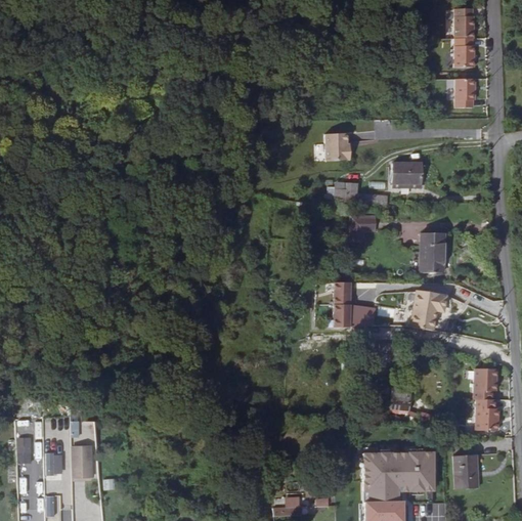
[(475,8),(455,8),(457,37),(475,37),(475,8)]
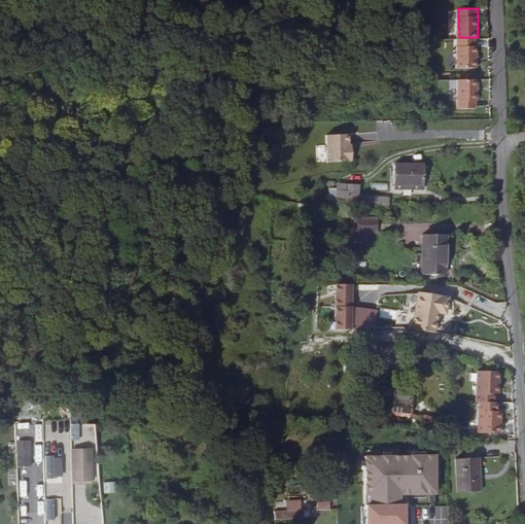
[(478,37),(459,37),(459,66),(478,66),(478,37)]
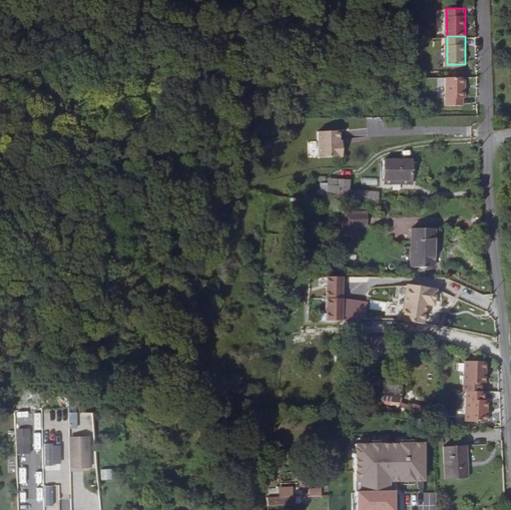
[(467,75),(447,75),(447,100),(467,100),(467,75)]
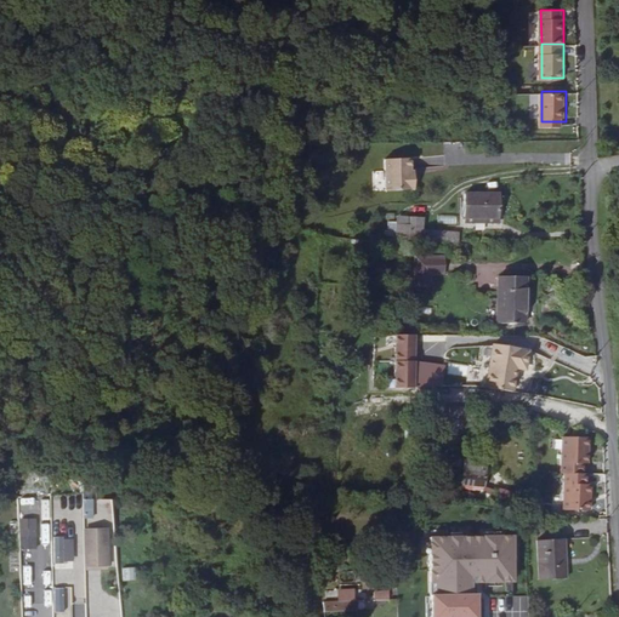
[(322,158),(324,146),(310,143),(308,156),(322,158)]
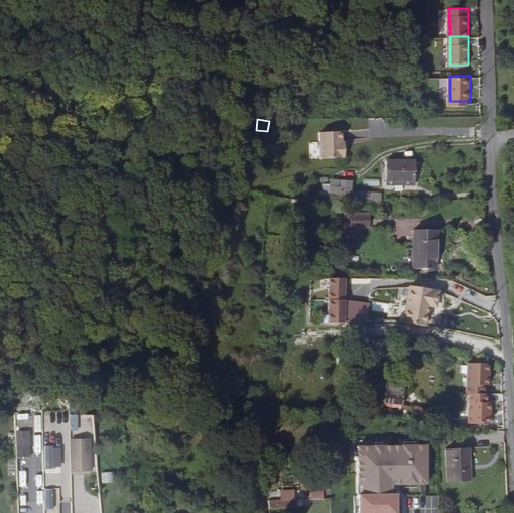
[(317,156),(342,157),(342,145),(340,145),(340,142),(340,131),(318,131),(317,156)]
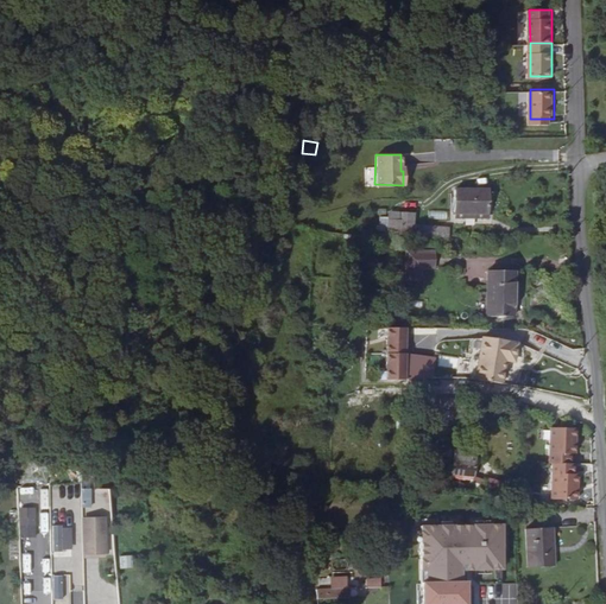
[(458,211),(490,211),(490,189),(458,189),(458,211)]
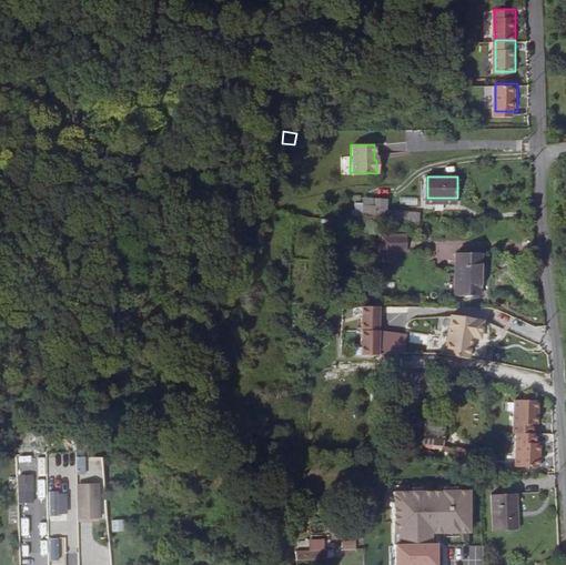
[(388,199),(363,198),(363,218),(366,218),(384,219),(397,220),(406,220),(412,220),(423,220),(423,211),(412,211),(388,209),(388,199)]
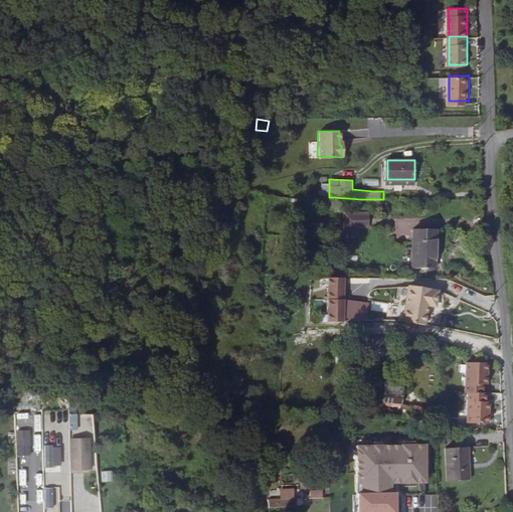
[(358,226),(369,225),(369,215),(349,216),(349,235),(358,235),(358,226)]
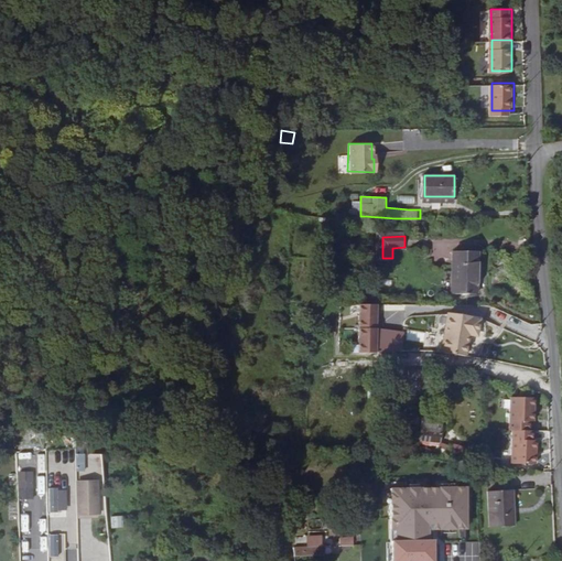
[(479,249),(456,250),(456,293),(481,292),(479,249)]
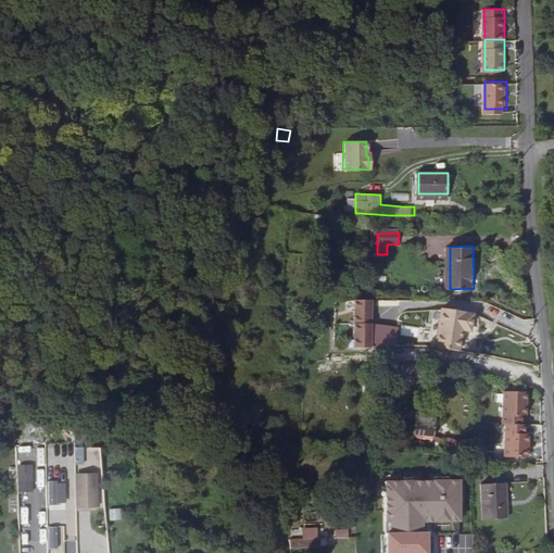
[(356,343),(374,344),(374,299),(357,298),(356,343)]
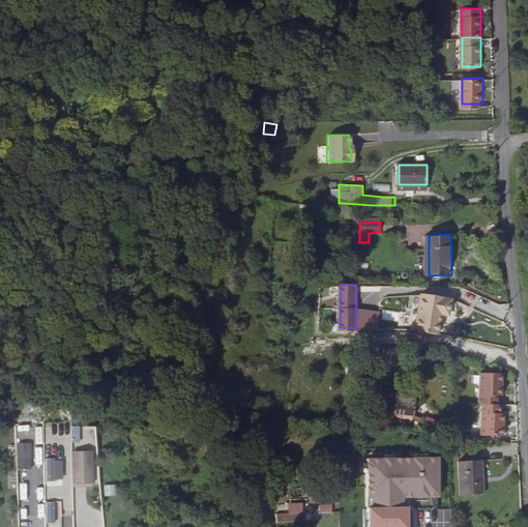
[(416,329),(450,335),(451,333),(455,327),(457,320),(458,314),(457,308),(457,299),(421,293),(416,329)]
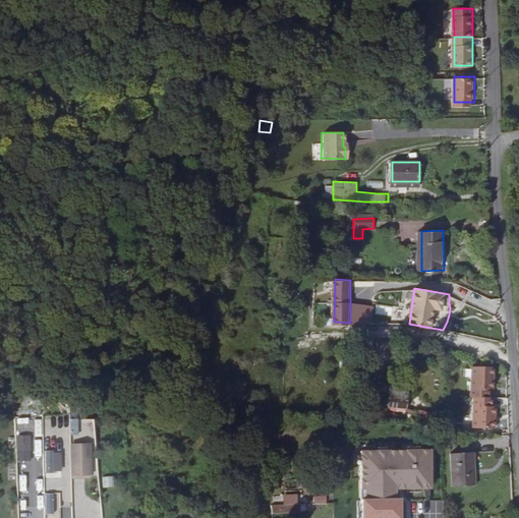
[(350,300),(350,323),(365,323),(376,323),(376,300),(350,300)]
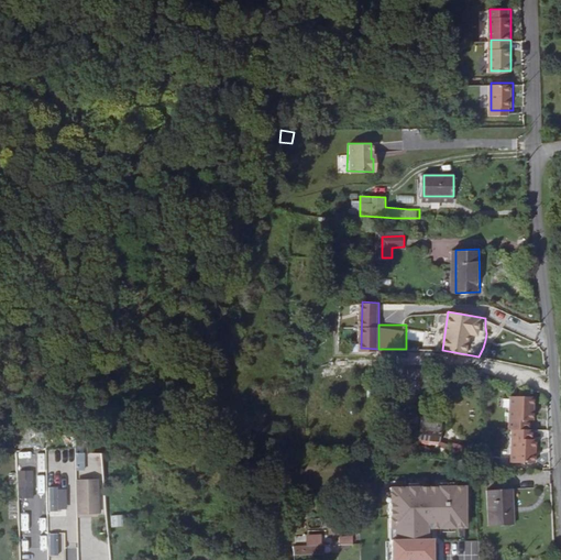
[(409,393),(411,365),(404,364),(402,393),(409,393)]
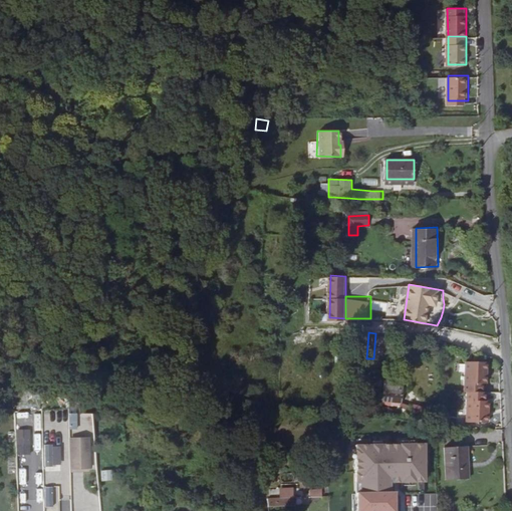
[(467,392),(467,422),(486,422),(486,417),(489,417),(489,401),(485,401),(485,392),(483,392),(483,382),(487,382),(487,366),(484,366),(484,361),(465,361),(465,392),(467,392)]
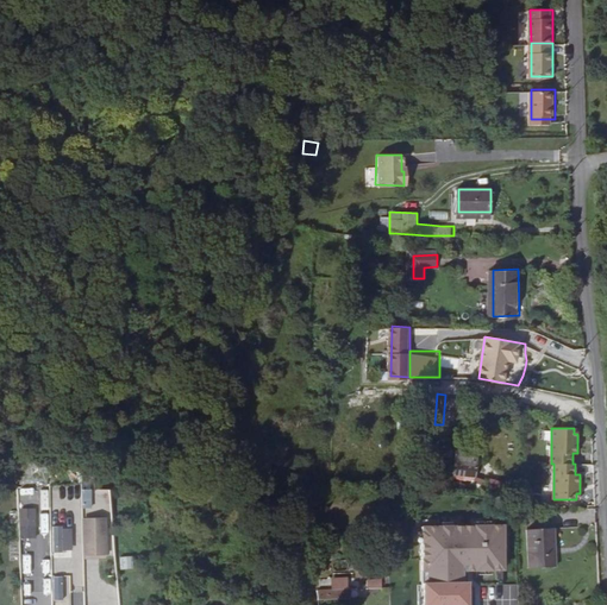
[(474,491),(476,461),(444,459),(442,489),(474,491)]
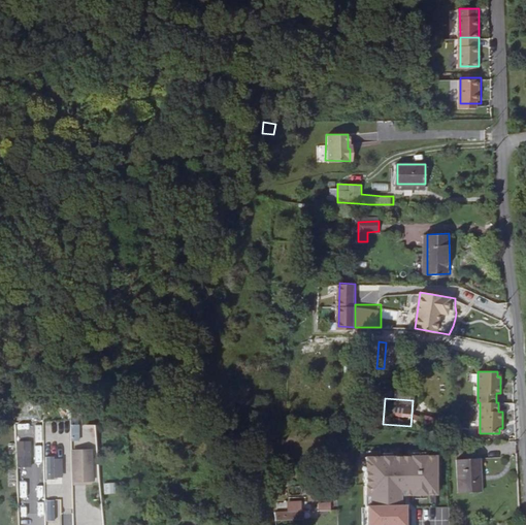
[(78,437),(77,421),(68,422),(69,437),(78,437)]
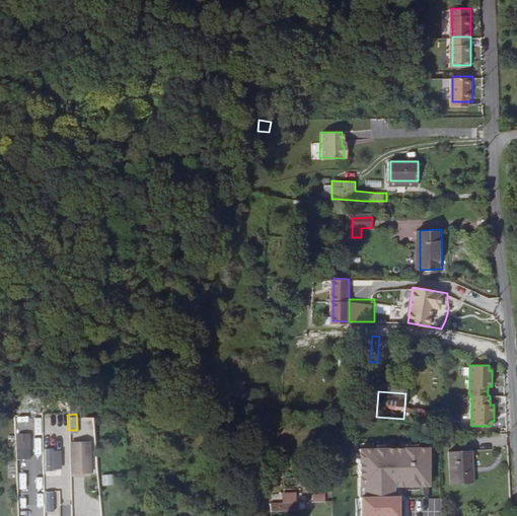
[(79,432),(93,431),(92,415),(78,415),(79,432)]
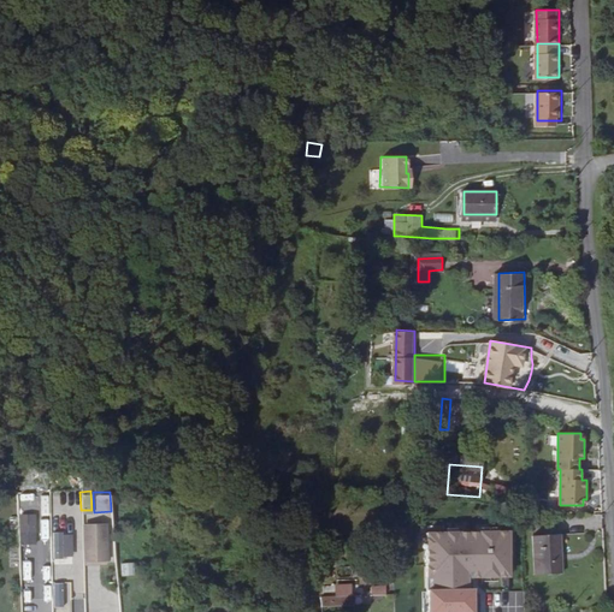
[(18,511),(19,541),(35,540),(34,510),(18,511)]
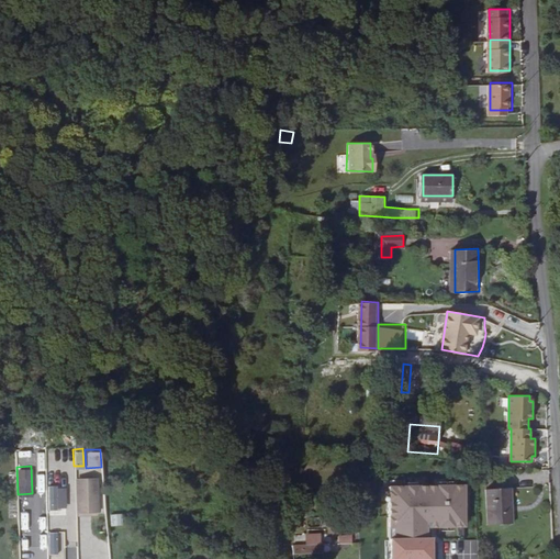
[(98,474),(75,476),(75,511),(99,511),(98,474)]
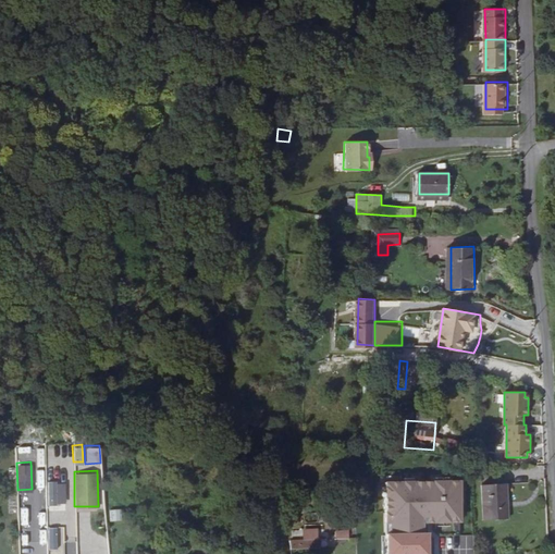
[(455,481),(383,482),(384,553),(428,553),(427,520),(456,519),(455,481)]
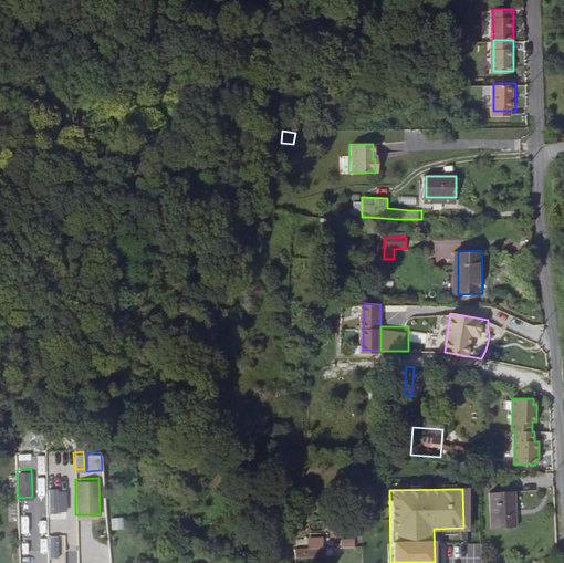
[(514,490),(492,491),(493,528),(519,527),(518,508),(515,508),(514,490)]
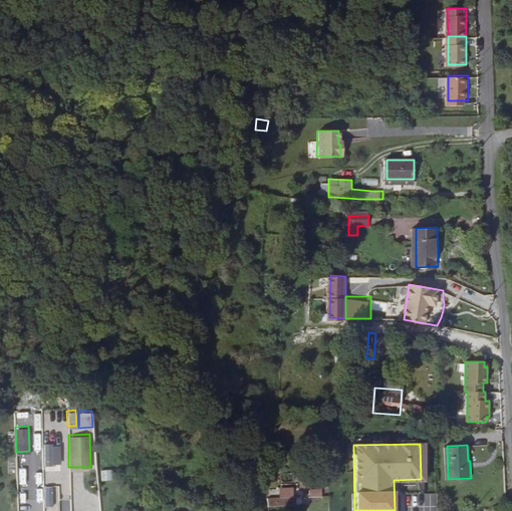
[(101,467),(101,478),(112,478),(112,467),(101,467)]
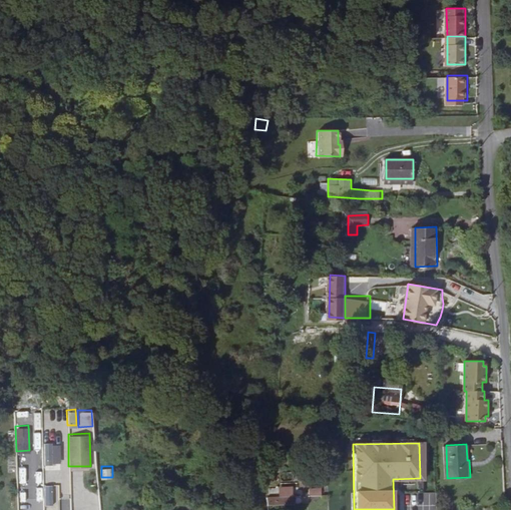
[(58,483),(44,483),(43,503),(53,503),(54,488),(58,489),(58,483)]
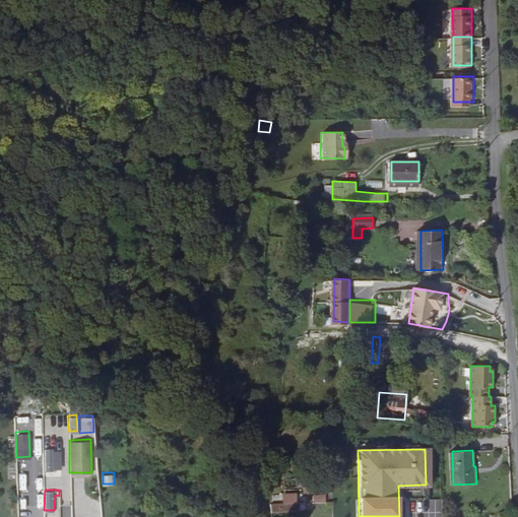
[(282,491),(283,500),(271,501),(271,511),(305,509),(304,490),(282,491)]
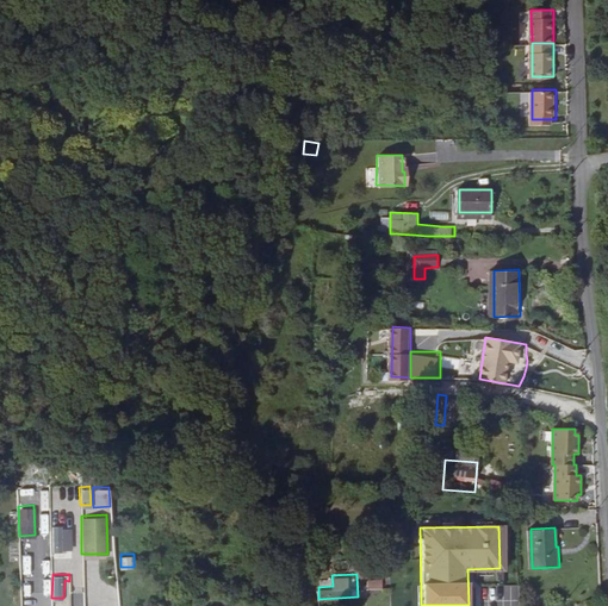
[(383,586),(383,576),(367,576),(367,586),(383,586)]
